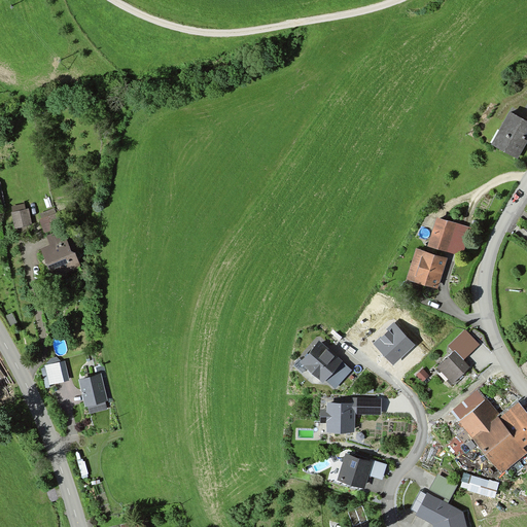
[(502,132),(494,146),(516,157),(524,143),(519,140),(521,138),(523,139),(524,137),(522,136),(526,126),(526,121),(510,112),(499,131),(502,132)]
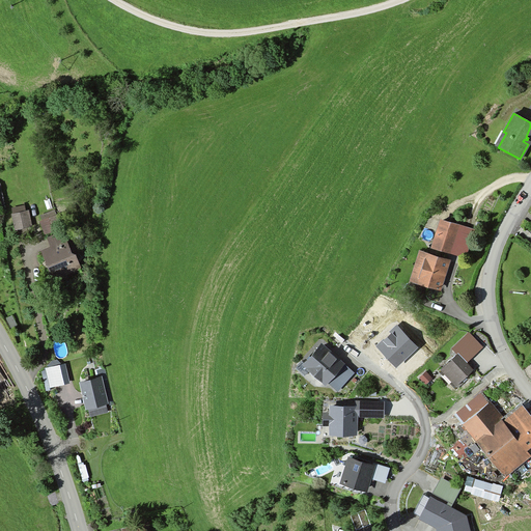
[(27,211),(11,215),(15,229),(22,228),(20,218),(28,217),(27,211)]
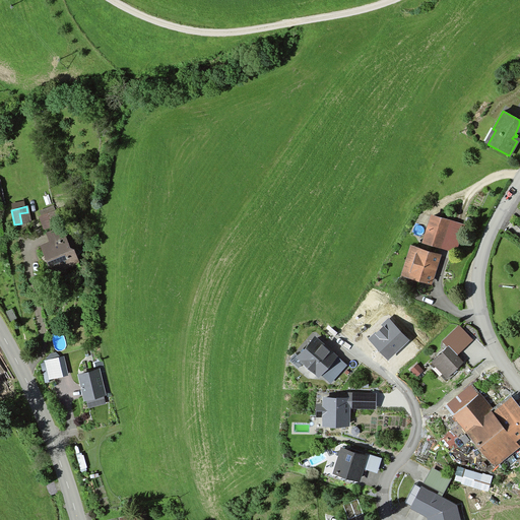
[(44,222),(51,220),(53,225),(59,223),(55,211),(42,216),(44,222)]
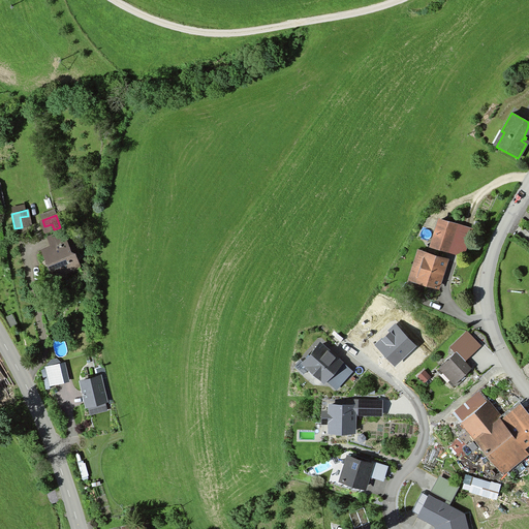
[(440,222),(432,248),(448,253),(458,227),(440,222)]
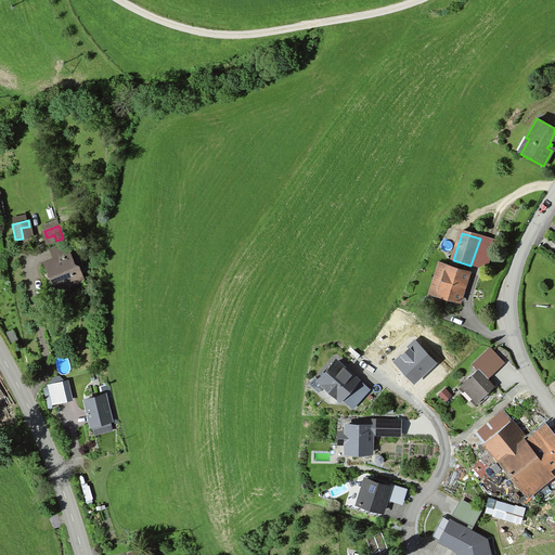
[(497,244),(480,239),(470,266),(488,271),(497,244)]
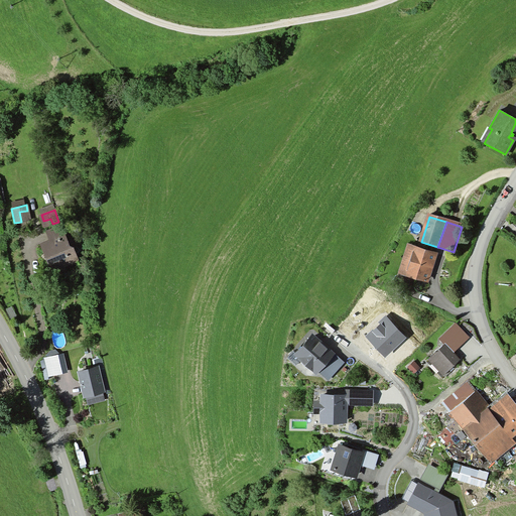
[(58,264),(58,266),(68,263),(69,260),(68,256),(72,255),(74,251),(73,248),(69,246),(65,236),(41,245),(50,267),(58,264)]
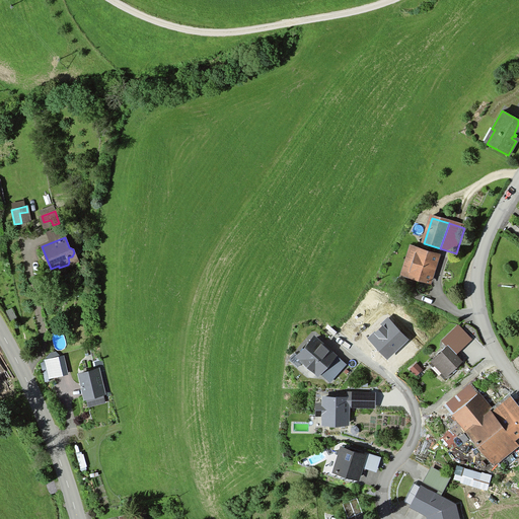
[(418,292),(421,293),(428,295),(431,293),(430,281),(428,280),(436,255),(416,248),(408,275),(421,279),(419,286),(416,285),(416,287),(416,290),(418,292)]
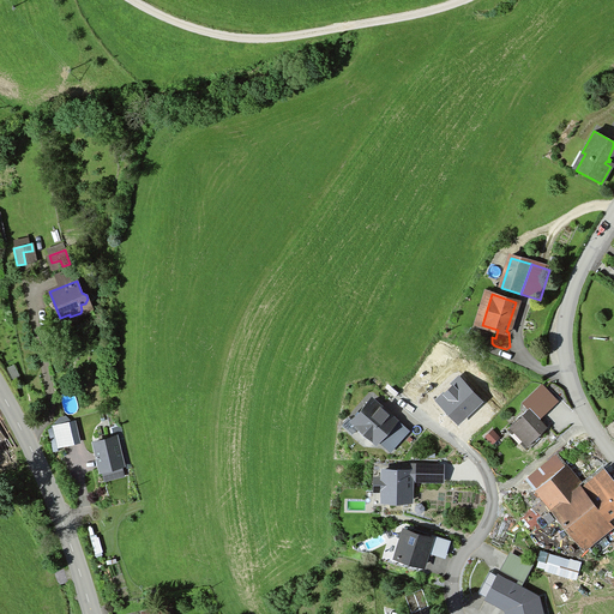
[(482,402),(459,377),(451,384),(453,386),(445,395),(444,393),(435,401),(458,425),(482,402)]
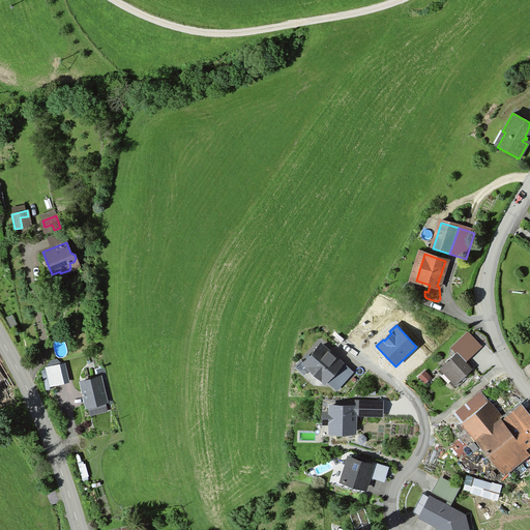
[(350,372),(319,343),(303,359),(334,388),(350,372)]
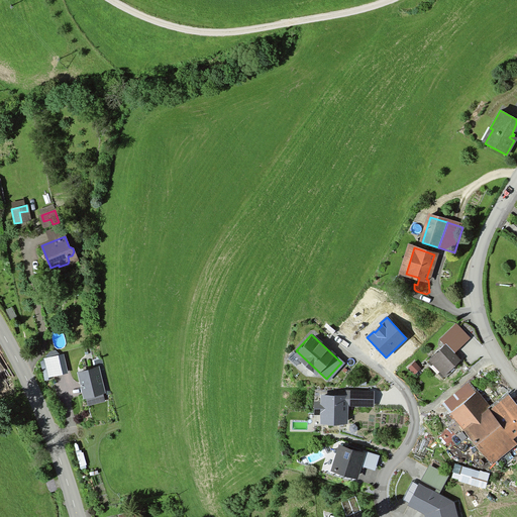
[(447,372),(459,359),(444,343),(428,358),(443,375),(447,372)]
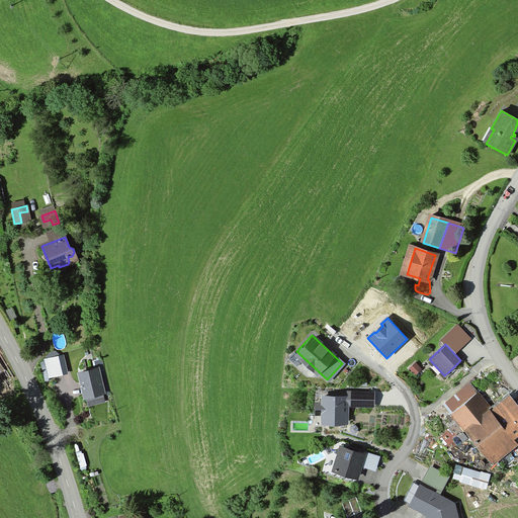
[(44,358),(49,379),(67,375),(63,354),(44,358)]
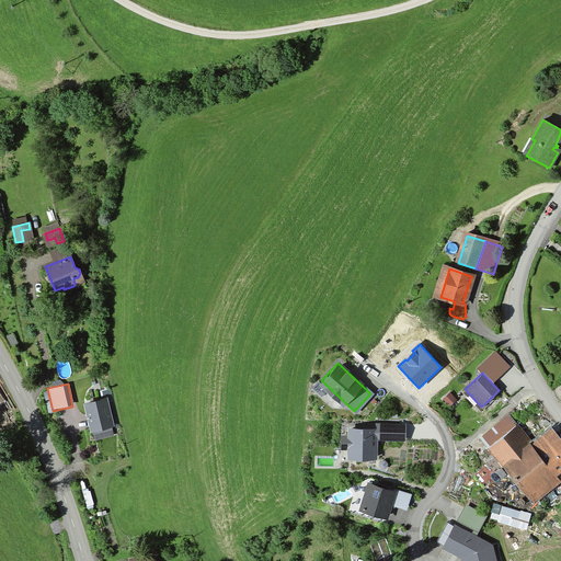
[(447,404),(454,399),(449,393),(443,399),(447,404)]
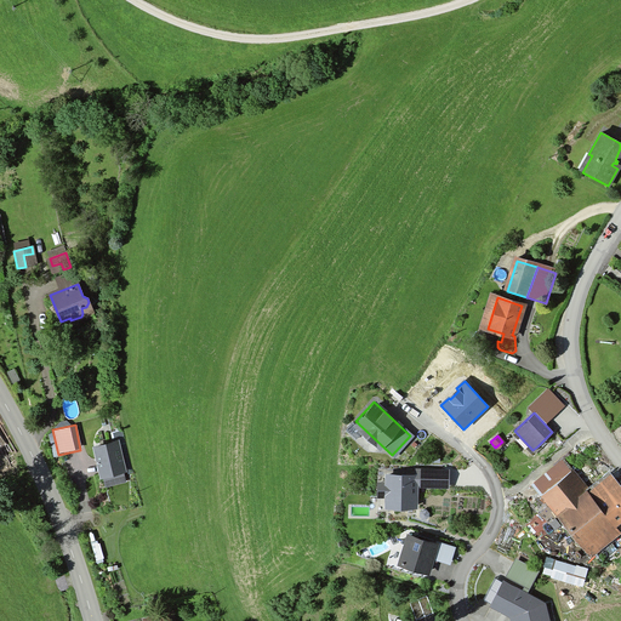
[(115,439),(92,445),(100,474),(123,469),(115,439)]
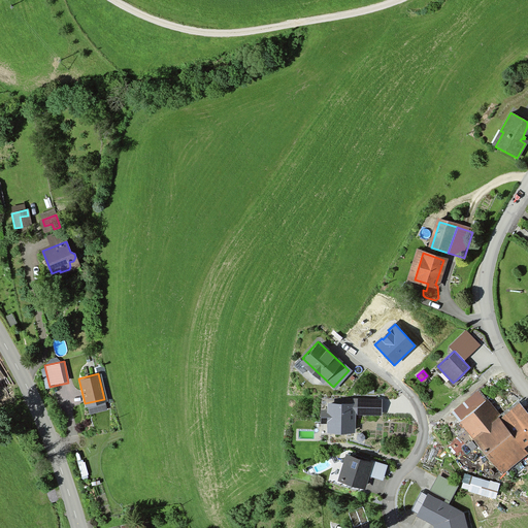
[(482,398),(477,392),(454,411),(502,470),(517,458),(512,452),(527,438),(527,418),(520,408),(512,415),(516,421),(508,426),(505,422),(502,424),(482,398)]
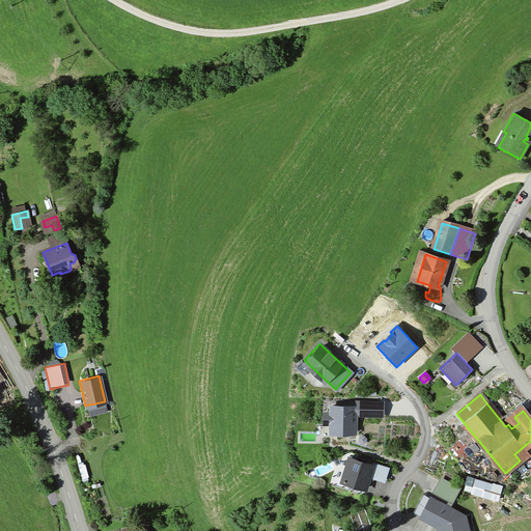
[(331,423),(331,432),(357,432),(357,416),(383,416),(384,402),(359,401),(359,407),(332,406),(332,413),(325,412),(325,423),(331,423)]
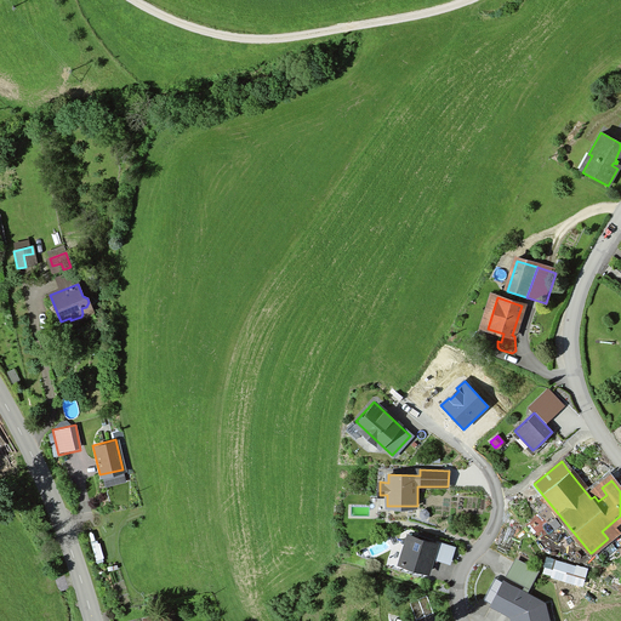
[(404,535),(394,567),(429,577),(439,546),(404,535)]
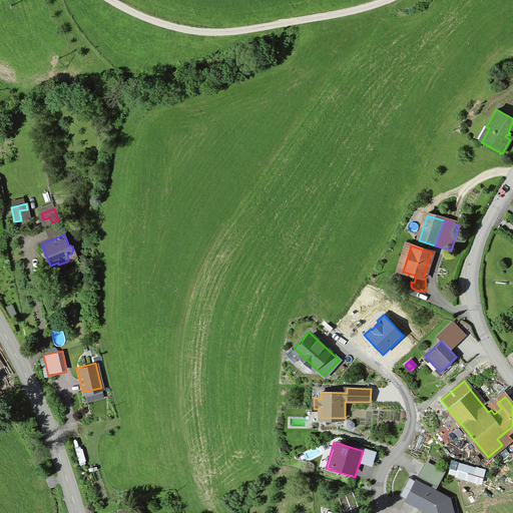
[(451,512),(449,498),(416,481),(407,499),(422,509),(423,512),(451,512)]
